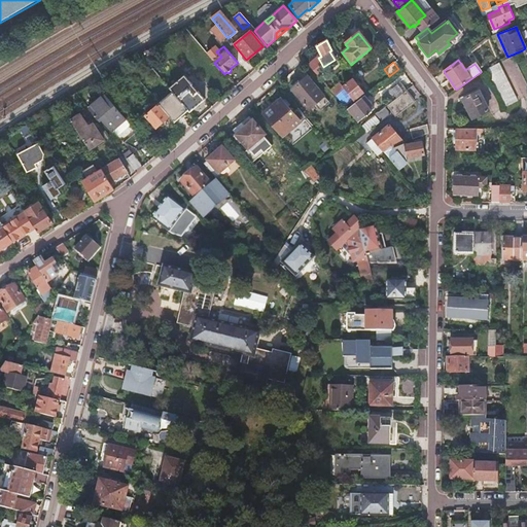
[(500,65),(488,69),(505,107),(517,102),(500,65)]
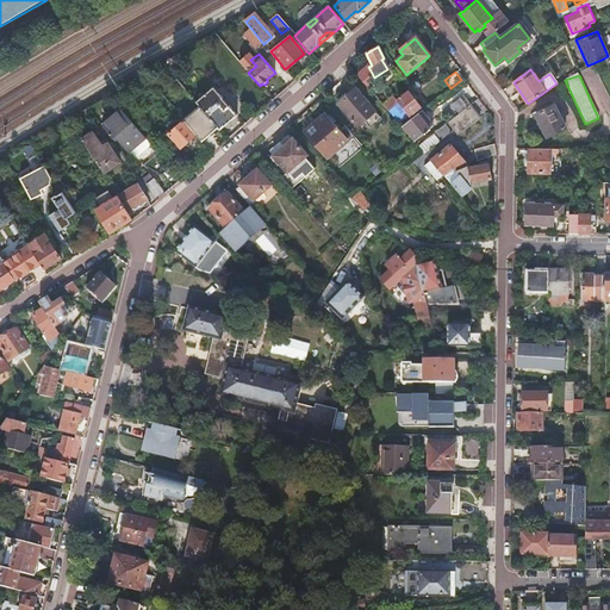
[(374,85),(367,89),(375,98),(381,93),(374,85)]
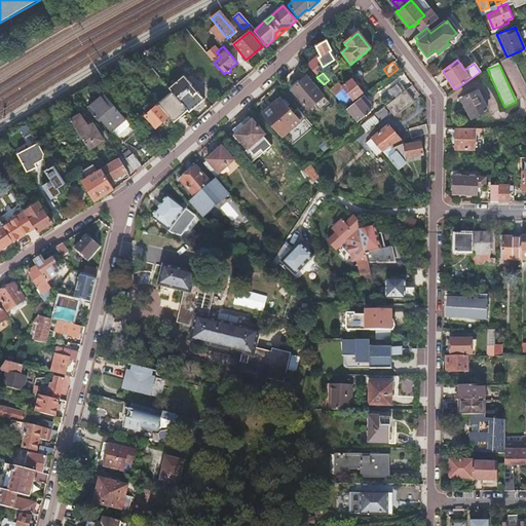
[(187,110),(189,112),(203,99),(197,90),(193,95),(187,87),(191,84),(183,75),(168,87),(173,92),(187,110)]
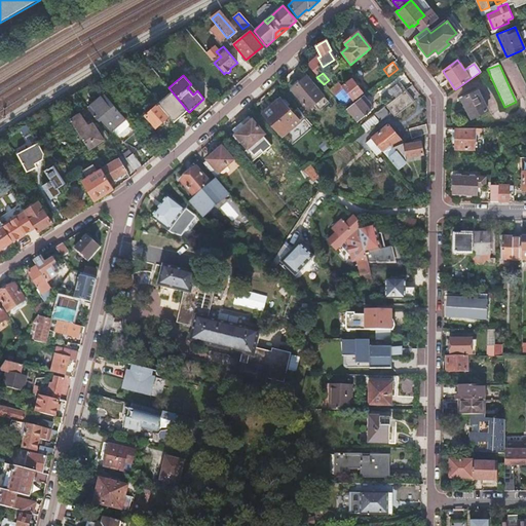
[(306,76),(291,88),(307,109),(323,96),(306,76)]
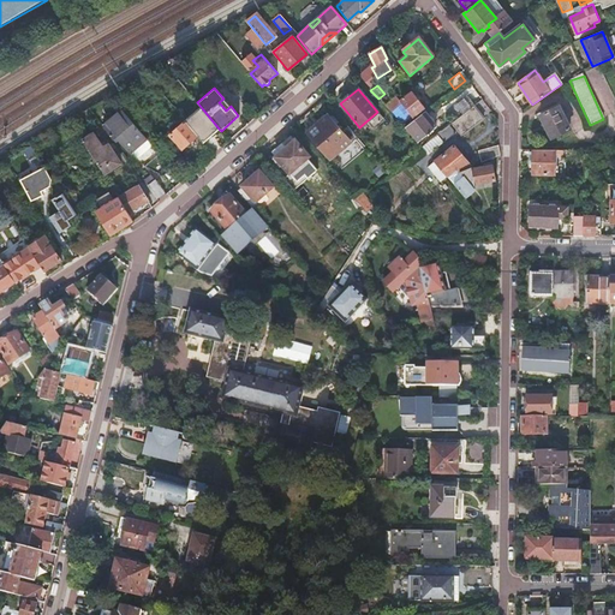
[(424,108),(410,90),(399,100),(402,103),(413,117),(424,108)]
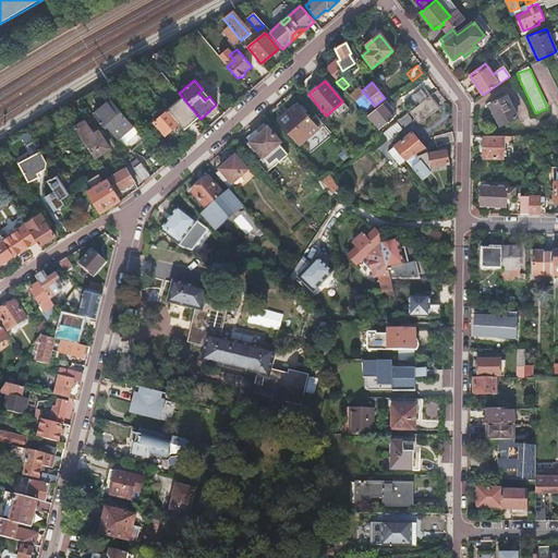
[(355,83),(344,92),(354,102),(365,94),(362,91),(355,83)]
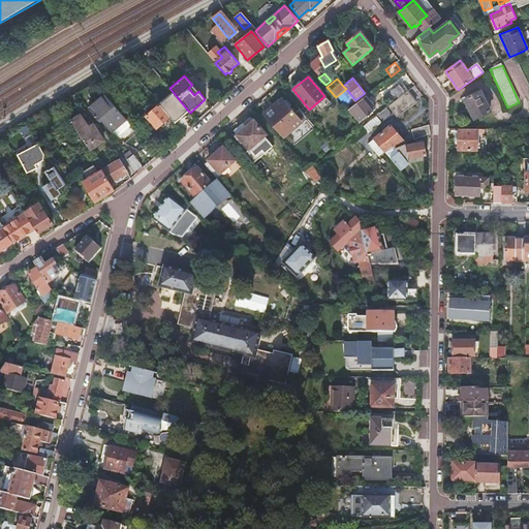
[(393,103),(407,91),(400,82),(384,93),(393,103)]
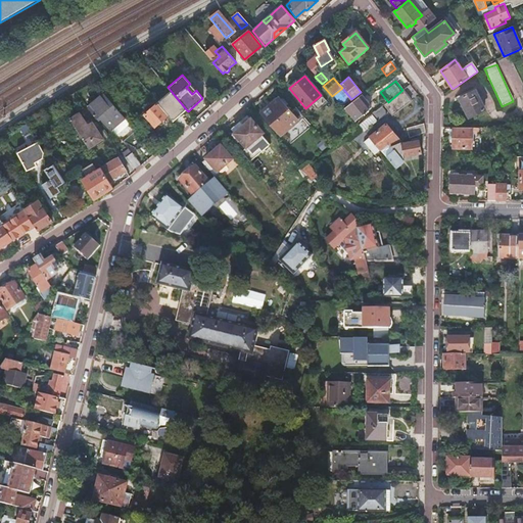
[(100,99),(105,95),(95,82),(90,87),(100,99)]
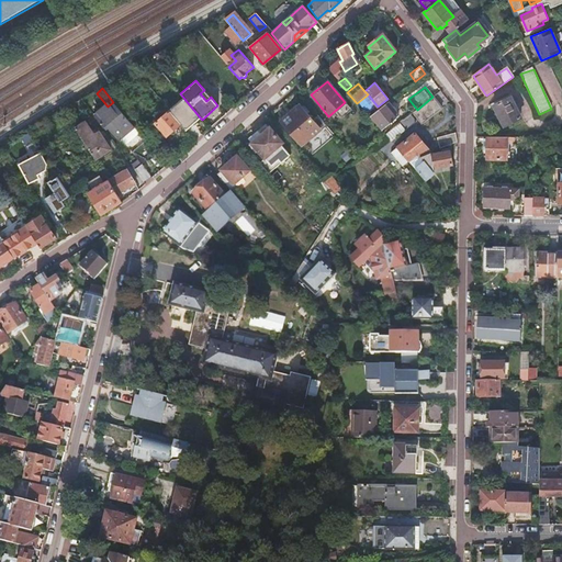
[(442,110),(433,97),(417,110),(412,113),(422,126),(442,110)]
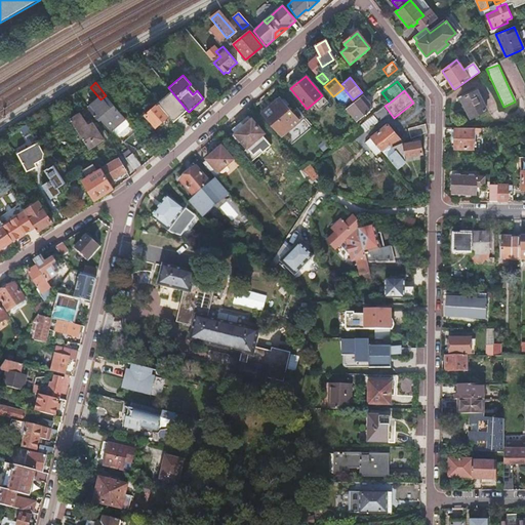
[(169,116),(173,121),(187,110),(172,92),(159,105),(169,116)]
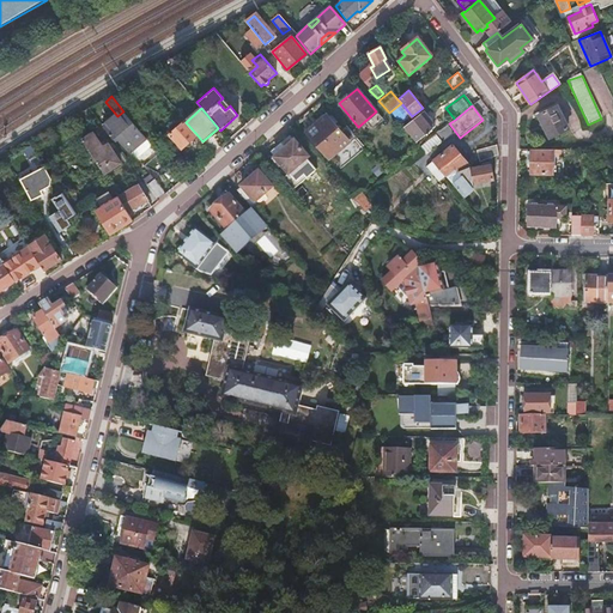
[(557,108),(539,116),(550,139),(569,131),(557,108)]
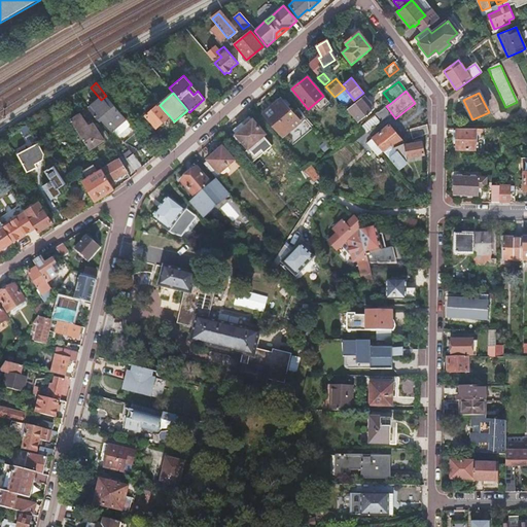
[(363,97),(346,110),(357,123),(374,109),(363,97)]
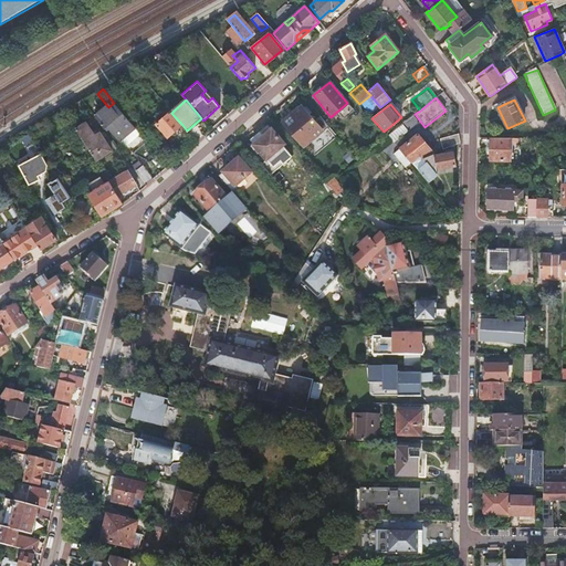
[(119,140),(135,128),(116,105),(111,111),(115,116),(118,114),(121,117),(108,126),(119,140)]
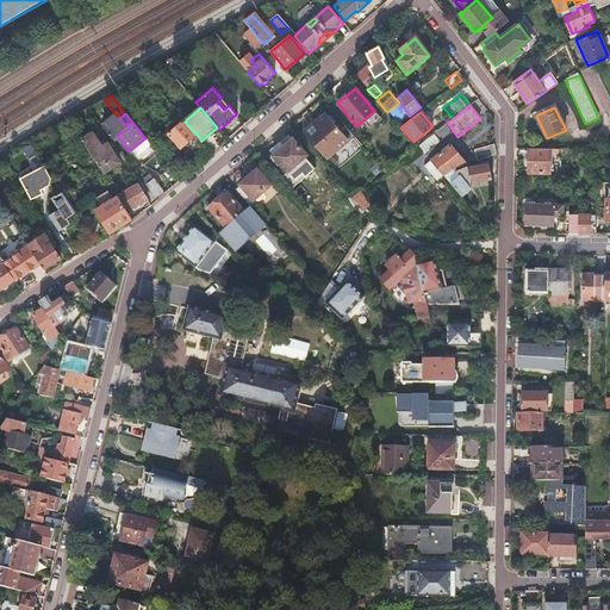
[(324,114),(305,131),(327,157),(347,139),(324,114)]
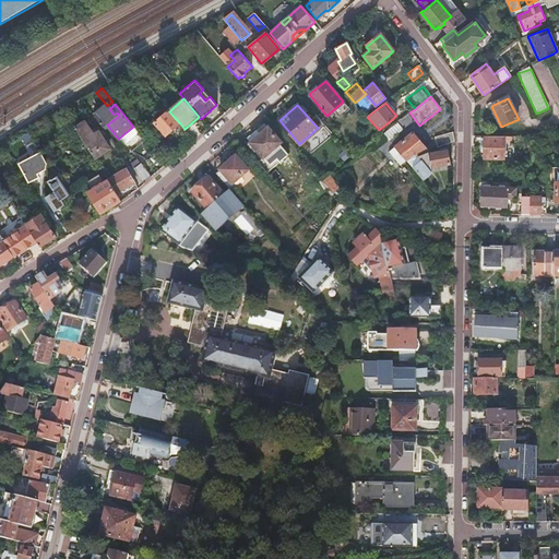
[(166,135),(180,123),(169,111),(155,122),(166,135)]
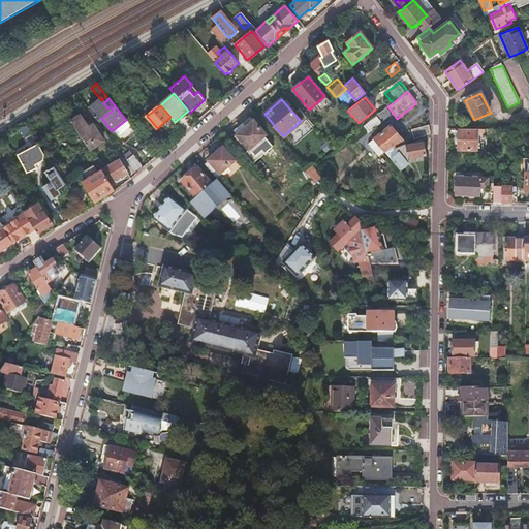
[(385,107),(375,116),(380,123),(392,115),(385,107)]
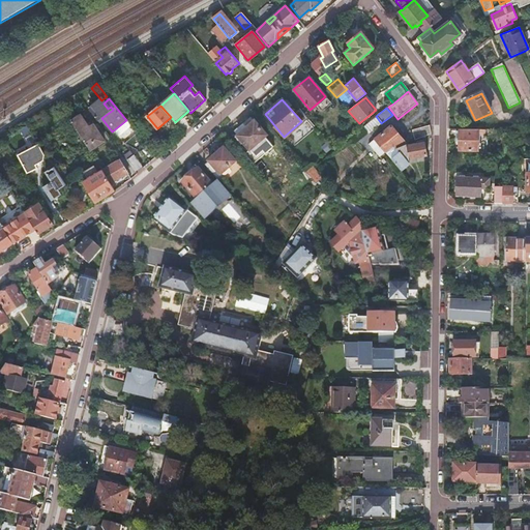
[(70,120),(89,150),(102,142),(95,130),(89,134),(78,115),(70,120)]
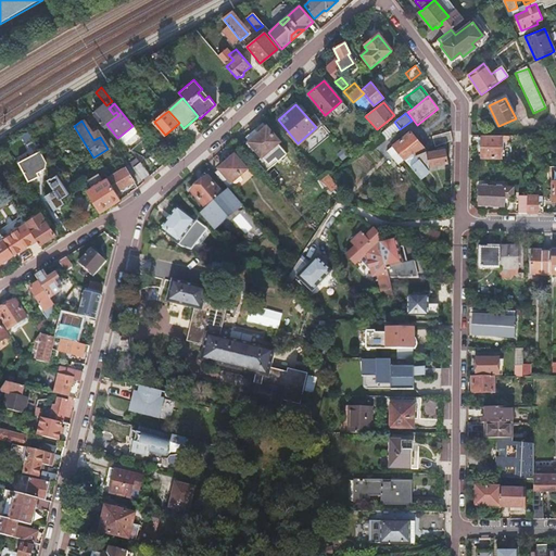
[(394,122),(380,134),(386,140),(400,129),(394,122)]
